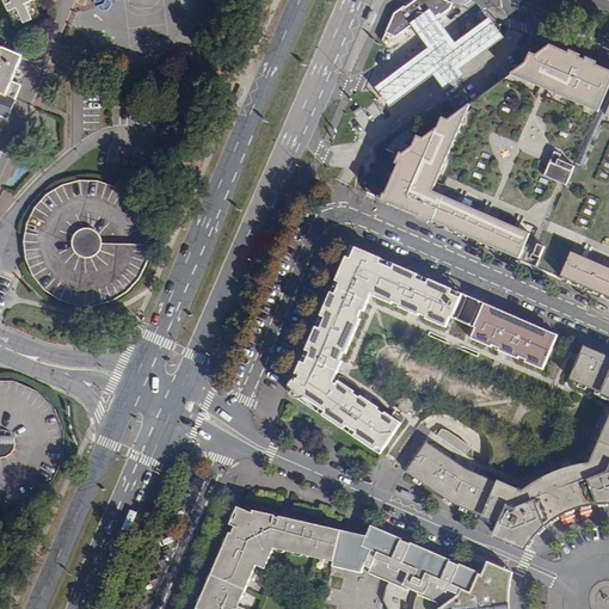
[(1,0),(14,28),(40,16),(34,2),(32,0),(1,0)]
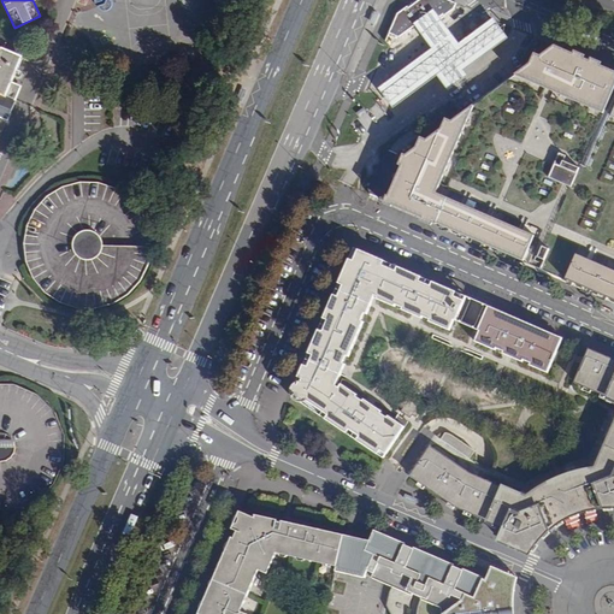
[(106,0),(105,4),(98,7),(101,11),(107,11),(110,10),(112,7),(113,5),(112,0),(106,0)]
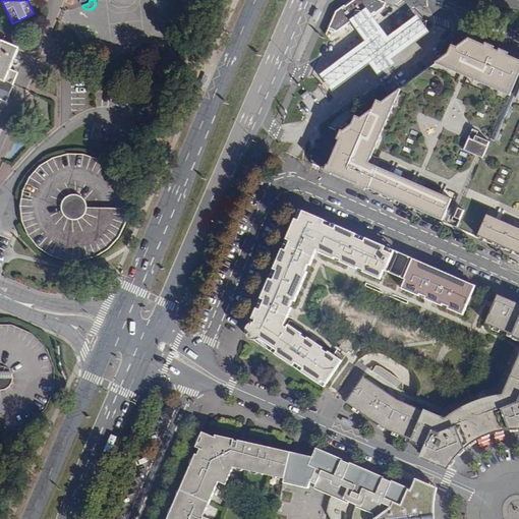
[(355,14),(366,16),(373,11),(375,13),(383,7),(386,1),(383,0),(355,0),(347,9),(345,7),(328,26),(337,31),(349,21),(351,19),(350,18),(355,14)]
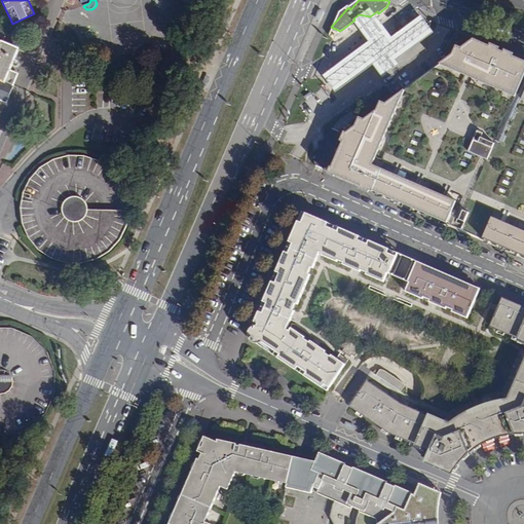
[(354,0),(348,7),(350,9),(359,0),(354,0)]
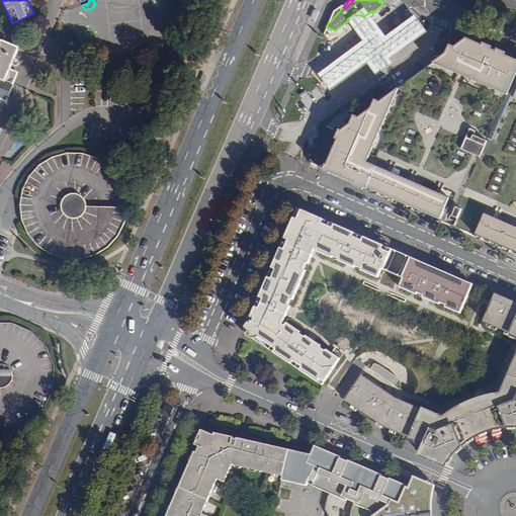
[(372,13),(371,11),(364,16),(353,14),(348,18),(349,19),(347,21),(361,40),(316,74),(329,90),(366,63),(376,76),(392,64),(389,59),(426,31),(413,14),(384,35),(369,15),(372,13)]
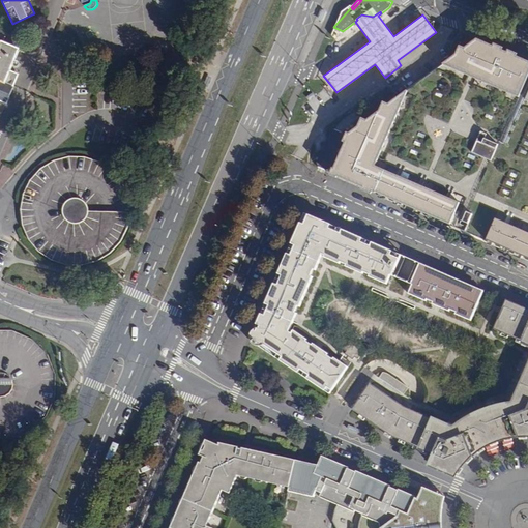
[(347,137),(331,169),(330,172),(452,225),(460,203),(376,167),(408,93),(445,66),(468,77),(527,101),(527,233),(504,223),(496,220),(488,240),(527,258),(527,59),(514,54),(475,37),(349,132),(347,137)]
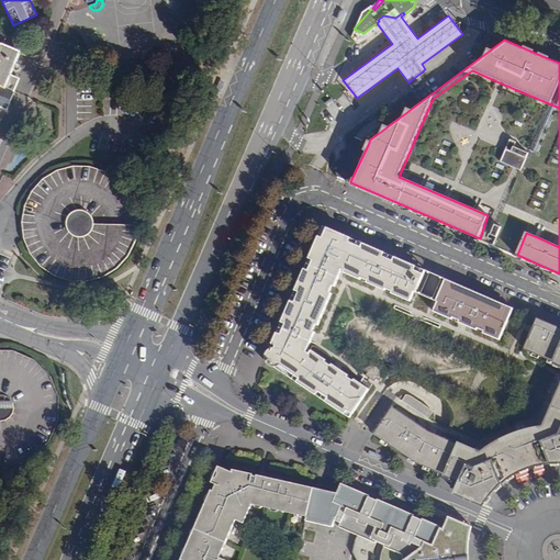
[(0,108),(2,109),(10,89),(3,87),(8,76),(4,75),(14,53),(20,55),(21,52),(15,48),(15,51),(0,44),(0,108)]
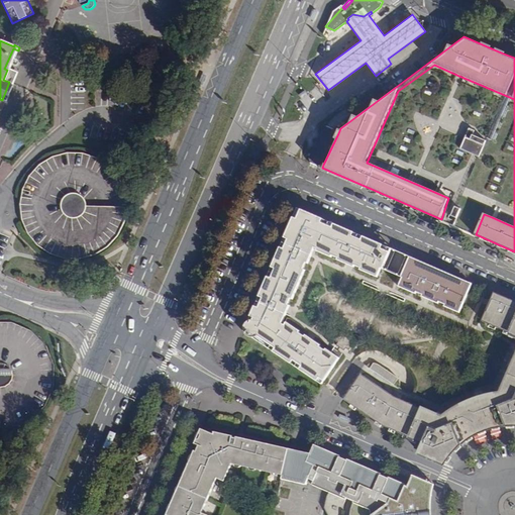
[(9,82),(13,73),(7,70),(3,80),(9,82)]
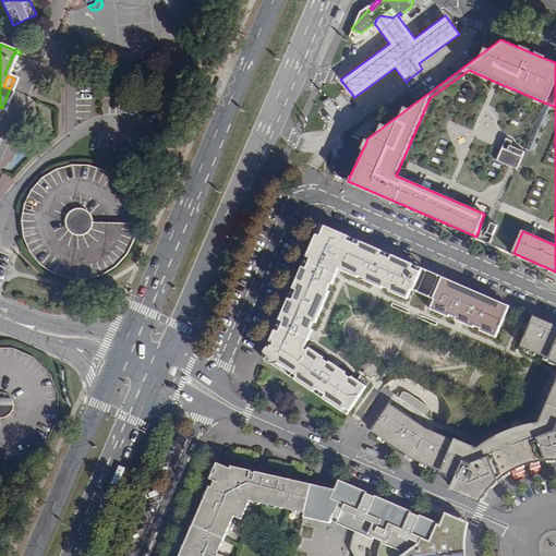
[(345,177),(349,178),(365,144),(360,142),(358,137),(350,134),(347,136),(331,170),(333,173),(339,177),(342,178),(345,177)]
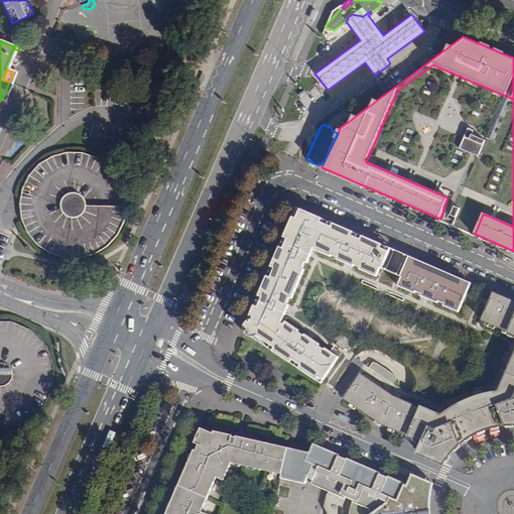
[(478,156),(486,139),(467,131),(460,148),(478,156)]
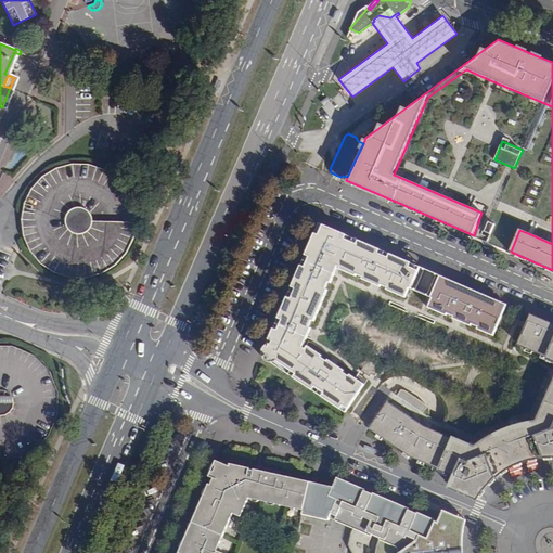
[(84,163),(66,163),(50,168),(37,178),(27,190),(21,203),(20,210),(18,220),(21,231),(22,238),(29,253),(40,265),(54,272),(68,277),(85,277),(101,272),(115,262),(125,249),(132,234),(133,218),(131,203),(123,185),(113,176),(106,171),(99,167),(84,163)]
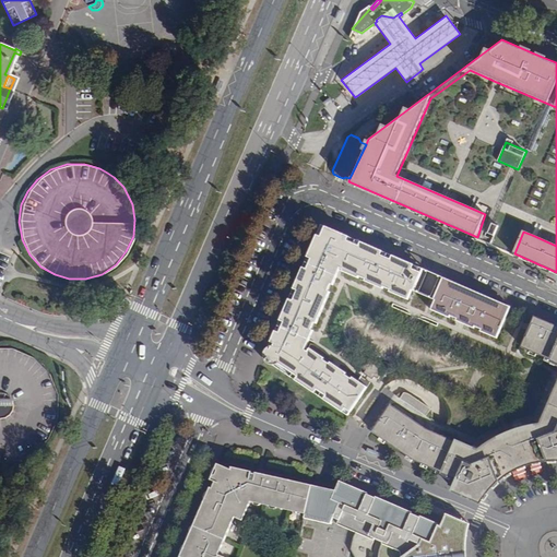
[(322,225),(318,224),(313,235),(317,236),(322,225)]
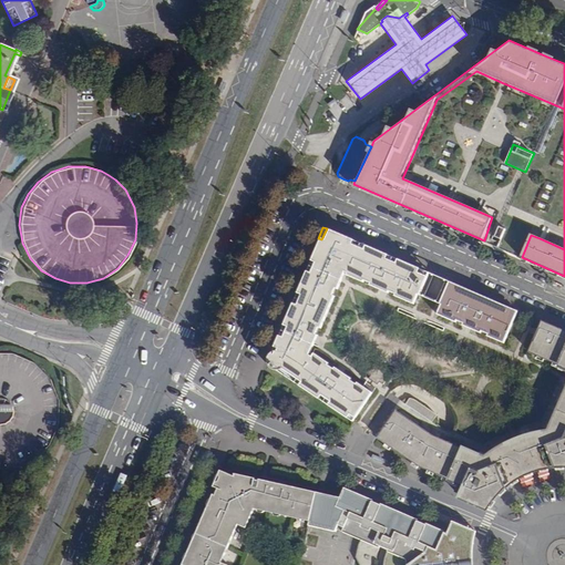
[(387,288),(386,290),(393,293),(392,295),(411,304),(415,293),(417,293),(424,275),(414,271),(417,267),(394,258),(392,262),(383,258),(386,254),(363,244),(361,248),(348,243),(350,238),(327,228),(321,239),(318,238),(308,259),(312,262),(308,271),(304,269),(295,291),(299,293),(295,304),(290,301),(280,324),(285,326),(280,336),(276,335),(271,346),(276,348),(275,350),(269,351),(266,356),(265,359),(265,362),(267,366),(270,369),(276,370),(277,370),(280,368),(300,381),(298,384),(347,417),(349,412),(353,415),(372,387),(362,380),(359,386),(355,381),(353,383),(348,379),(349,377),(340,371),(338,375),(330,369),(331,368),(326,363),(327,361),(311,352),(309,356),(307,353),(311,342),(307,341),(311,332),(314,332),(316,326),(318,327),(332,295),(329,294),(332,287),(335,289),(339,278),(336,277),(340,269),(342,270),(345,271),(343,275),(360,281),(361,279),(368,281),(367,284),(376,288),(378,285),(387,288)]
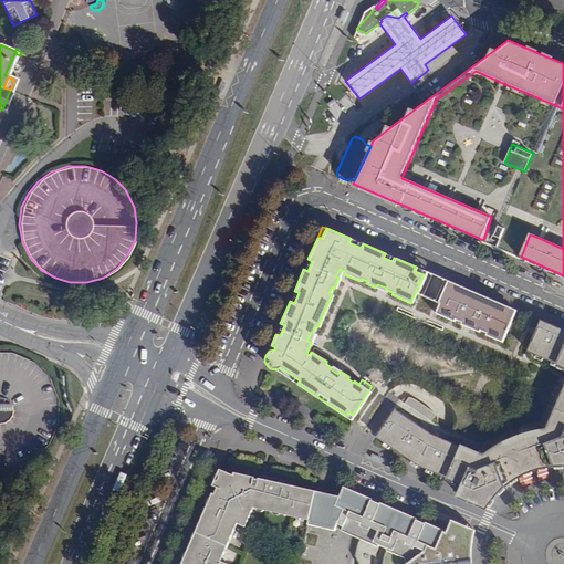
[(363,243),(350,238),(347,242),(361,248),(363,243)]
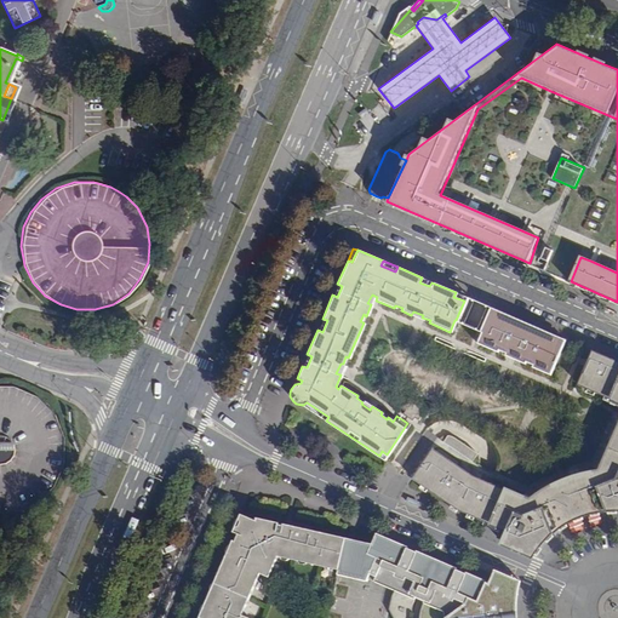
[(496,349),(503,352),(504,350),(514,354),(511,359),(522,364),(524,360),(531,364),(530,366),(548,373),(561,343),(555,339),(558,336),(533,326),(532,330),(520,325),(522,321),(498,310),(497,315),(486,310),(478,331),(480,331),(474,342),(495,352),(496,349)]
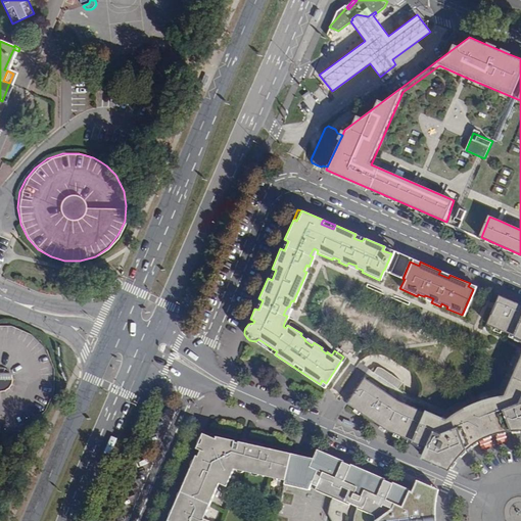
[(510,428),(520,427),(520,304),(498,295),(485,323),(520,338),(520,356),(505,391),(512,394),(510,397),(508,397),(506,397),(503,397),(489,399),(483,400),(472,405),(464,409),(456,414),(444,422),(443,423),(441,425),(439,426),(436,425),(439,419),(397,400),(363,376),(345,400),(382,427),(426,445),(453,457),(457,452),(465,445),(475,438),(480,436),(479,432),(492,428),(493,431),(504,428),(510,428)]
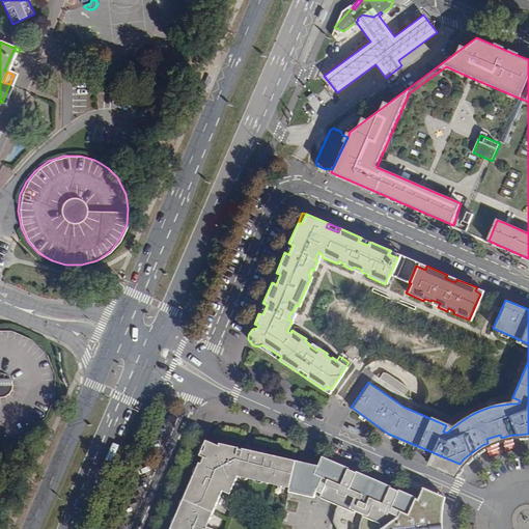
[(318,347),(311,342),(310,344),(309,345),(316,351),(318,347)]
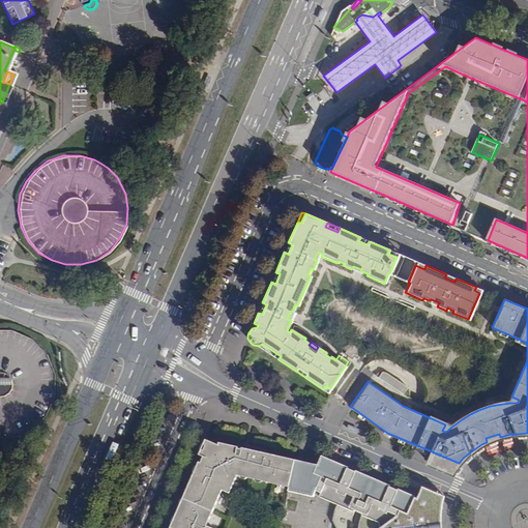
[(342,345),(340,348),(343,350),(342,352),(350,358),(352,356),(356,358),(358,354),(358,350),(356,347),(354,344),(350,343),(346,343),(342,345)]
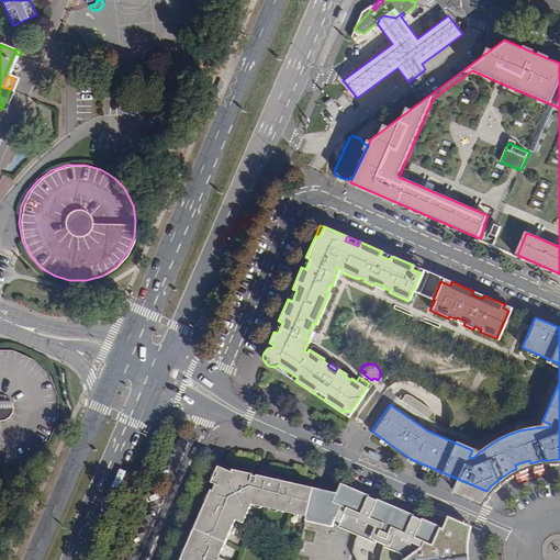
[(298,378),(278,365),(275,367),(273,367),(295,381),(298,378)]
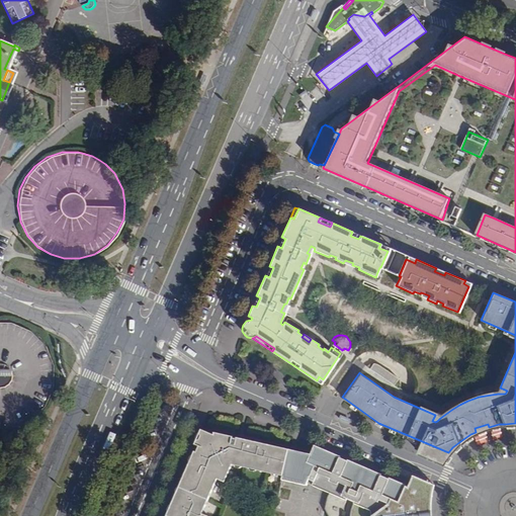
[(376,362),(370,361),(367,366),(392,383),(397,376),(376,362)]
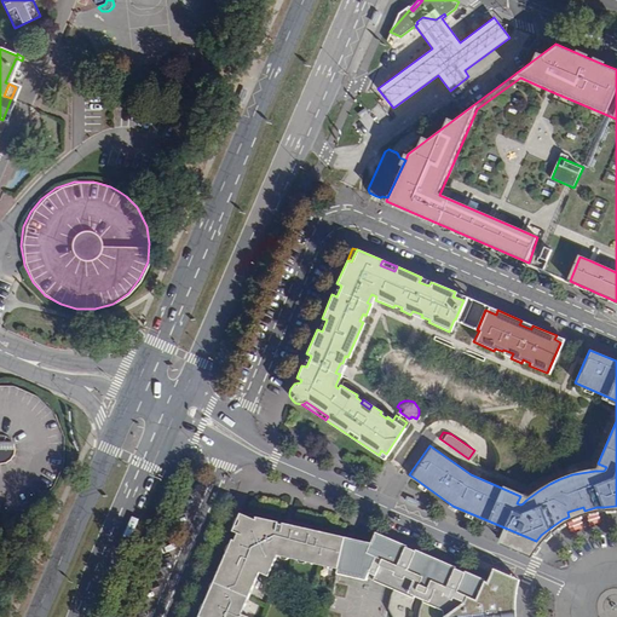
[(336,566),(336,563),(341,541),(344,534),(282,519),(282,522),(276,520),(276,518),(255,513),(254,515),(238,508),(236,514),(238,517),(237,522),(232,523),(231,528),(236,530),(234,536),(231,536),(229,541),(231,545),(230,548),(225,548),(218,565),(220,568),(215,578),(212,580),(202,601),(205,603),(202,607),(200,607),(197,613),(200,615),(199,616),(246,616),(248,613),(240,610),(258,569),(266,574),(276,552),(280,553),(281,551),(286,552),(287,554),(297,557),(299,554),(304,555),(305,559),(323,563),(326,560),(330,561),(332,565),(336,566)]
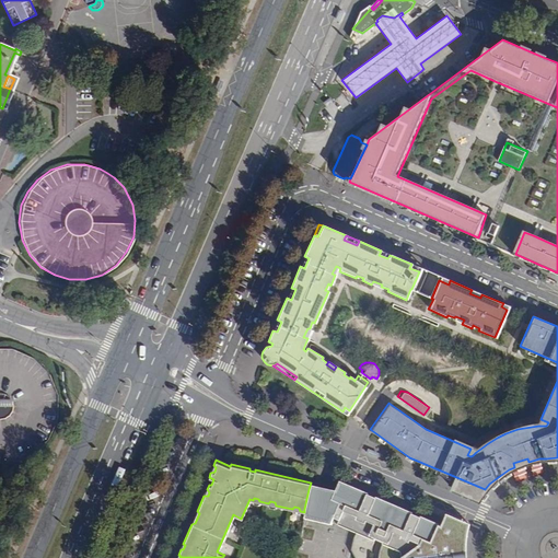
[(456,477),(455,479),(478,489),(483,491),(484,491),(485,489),(456,477)]
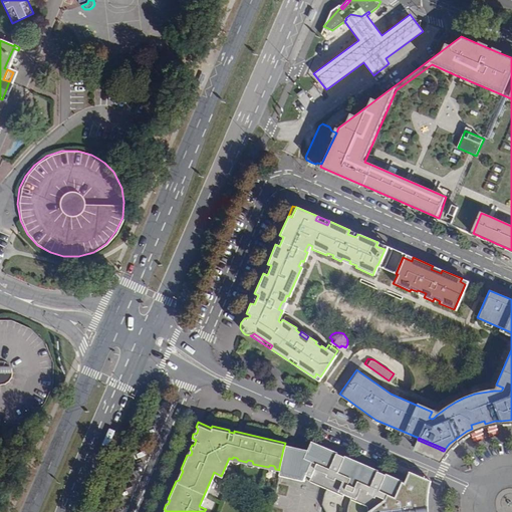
[(317,451),(320,443),(310,439),(306,448),(317,451)]
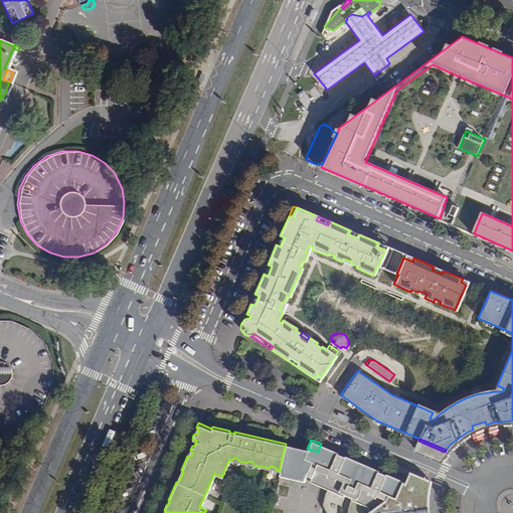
[(440,450),(418,441),(417,445),(414,450),(439,460),(443,455),(444,452),(440,450)]
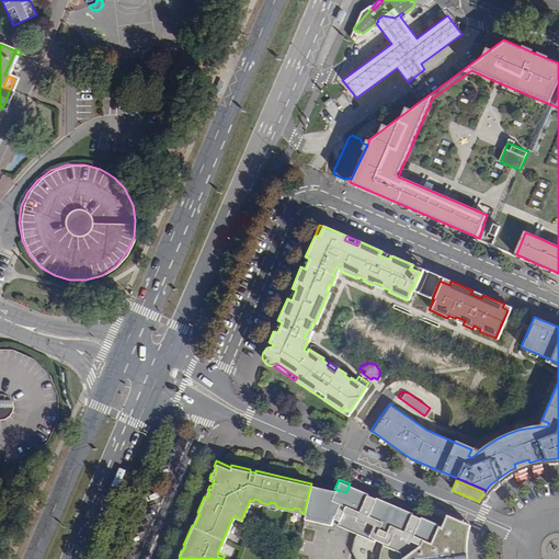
[(437,525),(438,523),(419,514),(419,516),(411,513),(412,511),(375,494),(374,497),(366,493),(367,491),(350,483),(346,492),(334,489),(332,494),(309,490),(305,510),(332,516),(335,518),(344,522),(348,514),(345,514),(346,511),(355,514),(354,517),(353,516),(349,524),(356,527),(361,517),(378,525),(373,539),(354,532),(355,538),(353,549),(355,558),(455,558),(454,552),(460,551),(459,549),(459,546),(459,544),(459,542),(460,538),(460,535),(460,533),(441,524),(440,525),(437,525)]
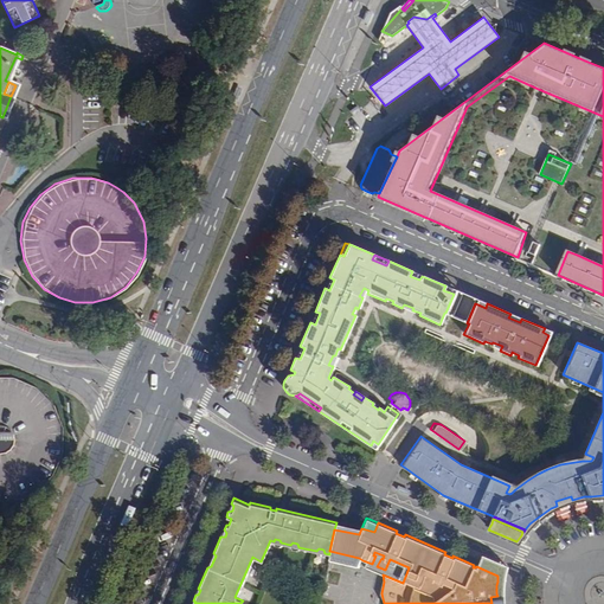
[(361,528),(336,522),(334,529),(359,534),(361,528)]
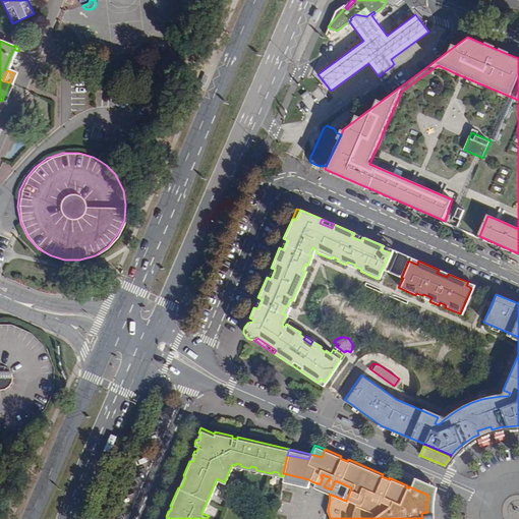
[(346,501),(351,487),(335,480),(331,489),(324,486),(328,479),(329,480),(330,477),(322,474),(321,477),(323,477),(320,484),(311,481),(308,479),(283,473),(283,476),(282,480),(306,485),(306,484),(318,487),(329,494),(346,501)]
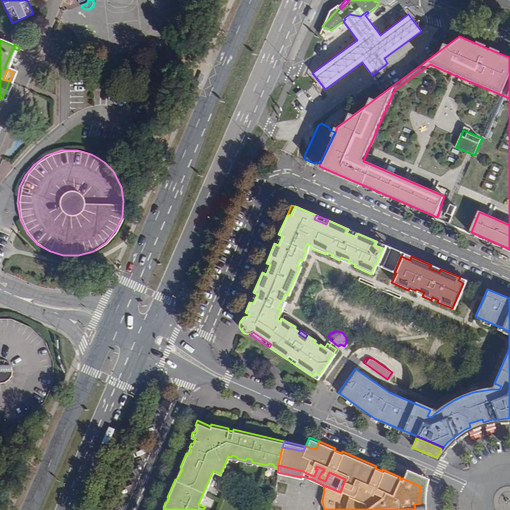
[(404,473),(402,478),(420,486),(423,487),(425,488),(426,483),(427,477),(406,467),(404,473)]
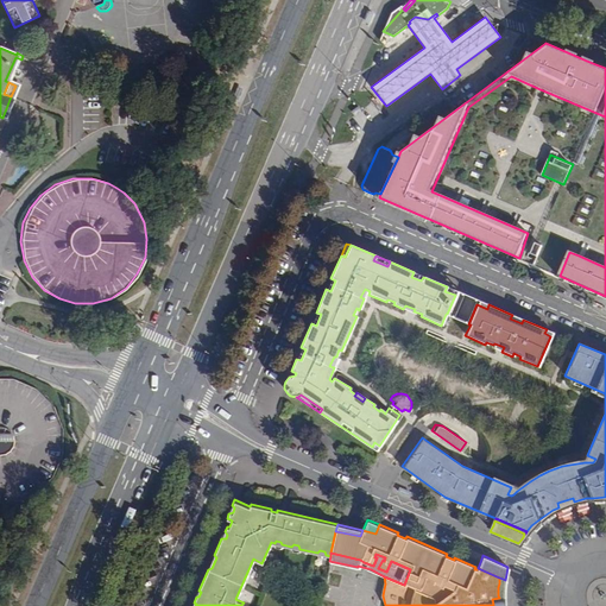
[(503,579),(499,578),(499,580),(499,584),(498,587),(498,589),(498,592),(498,595),(499,598),(492,599),(493,605),(502,605),(502,603),(502,592),(503,579)]
